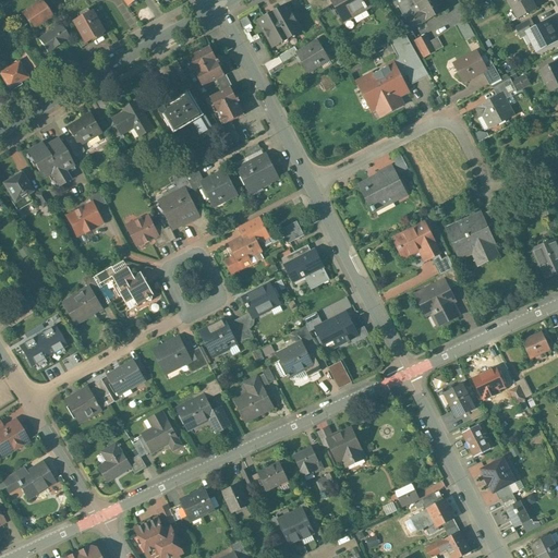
[(52,16),(40,0),(21,13),(33,29),(52,16)]
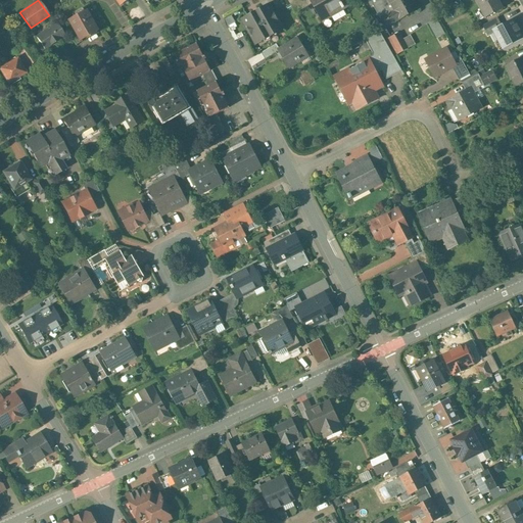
[(287,0),(295,13),(312,3),(310,0),(287,0)]
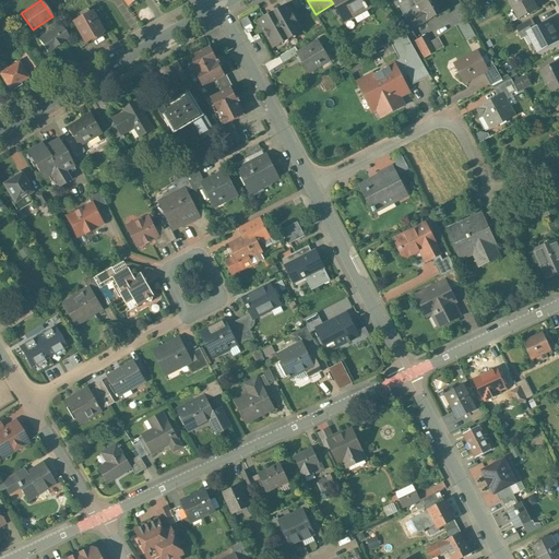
[(373,0),(331,0),(333,3),(343,21),(376,3),(373,0)]
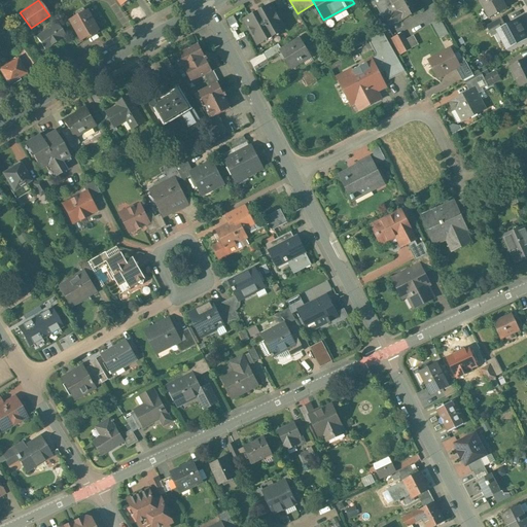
[(414,0),(372,0),(382,19),(387,28),(388,28),(420,10),(414,0)]
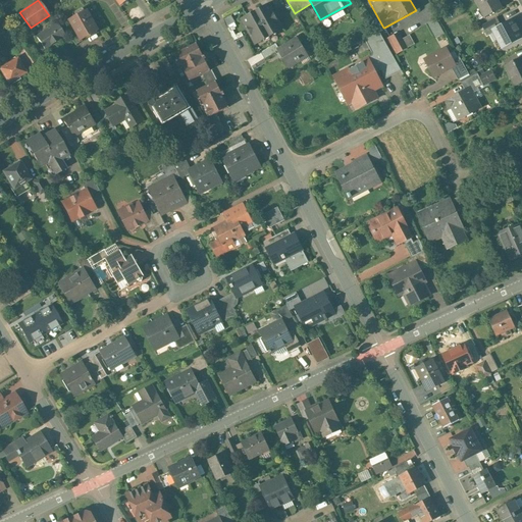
[(473,0),(483,17),(499,8),(493,0),(473,0)]
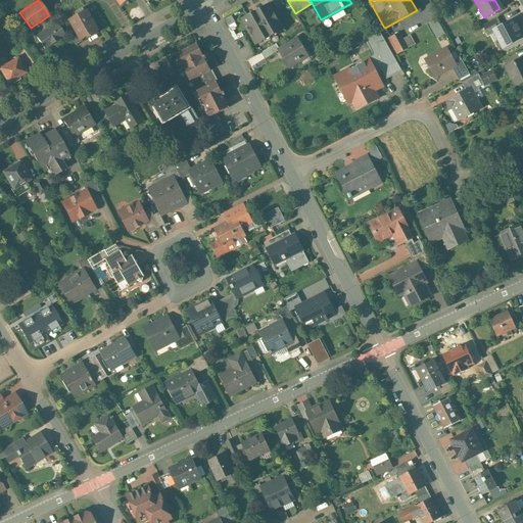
[(269,5),(242,19),(255,44),(263,40),(263,39),(275,32),(275,33),(282,29),(269,5)]
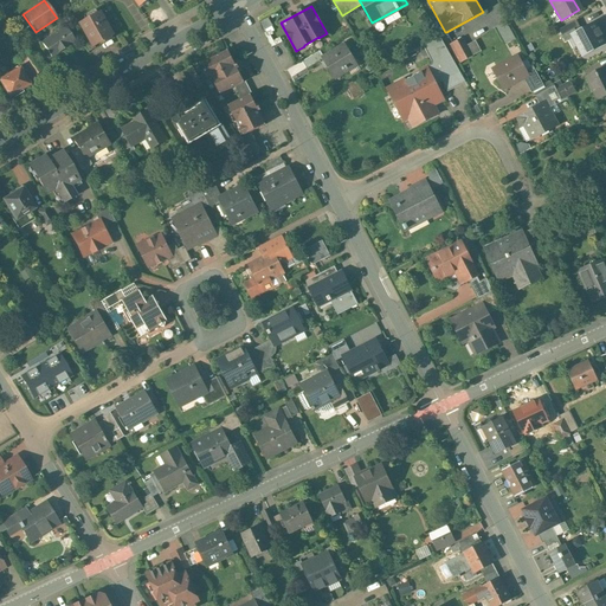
[(100,12),(81,23),(88,37),(94,46),(95,46),(101,43),(103,43),(110,39),(110,37),(113,36),(100,12)]
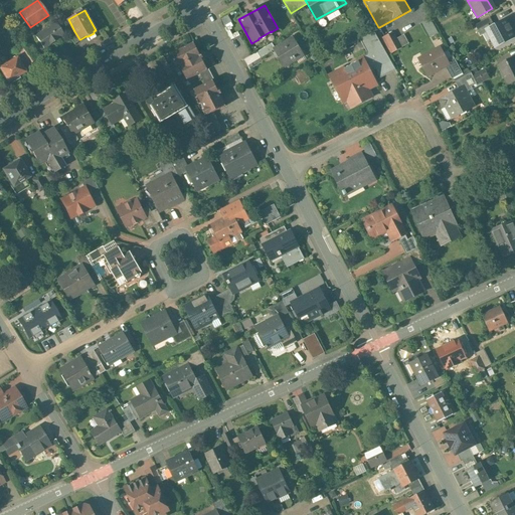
[(5,16),(0,20),(0,21),(4,28),(11,23),(5,16)]
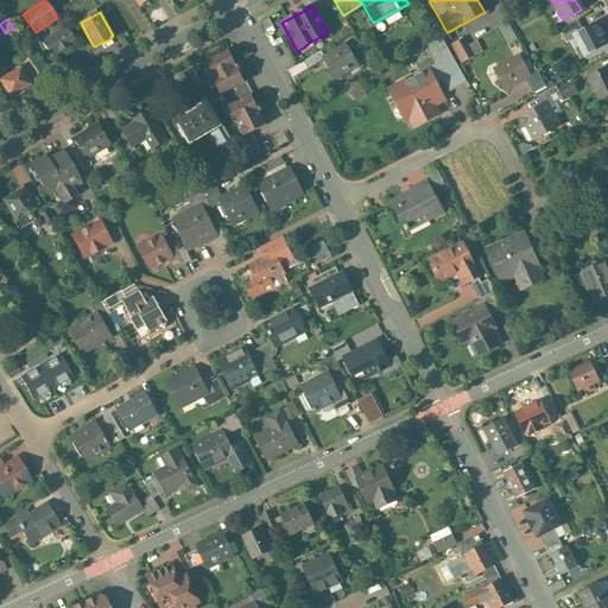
[(507,44),(518,38),(508,20),(498,26),(507,44)]
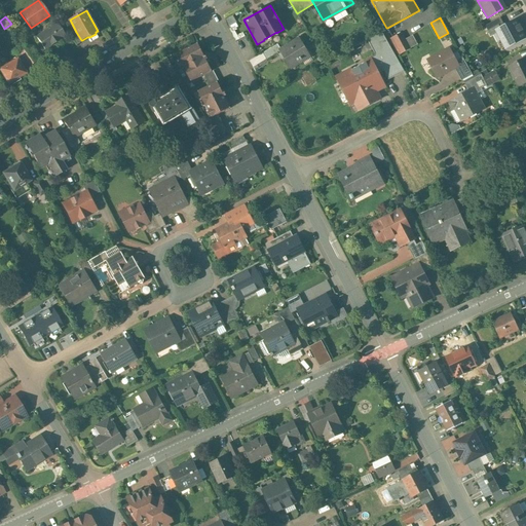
[(381,19),(376,22),(381,32),(382,32),(387,29),(387,28),(386,28),(381,19)]
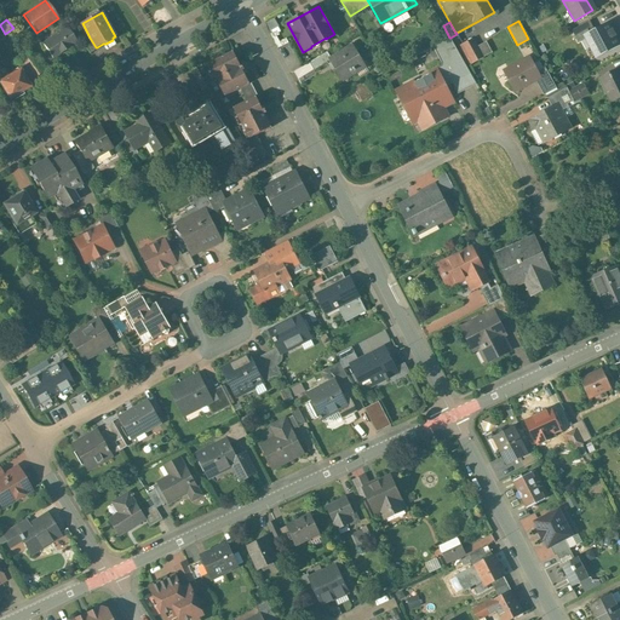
[(619,45),(606,24),(587,34),(601,56),(619,45)]
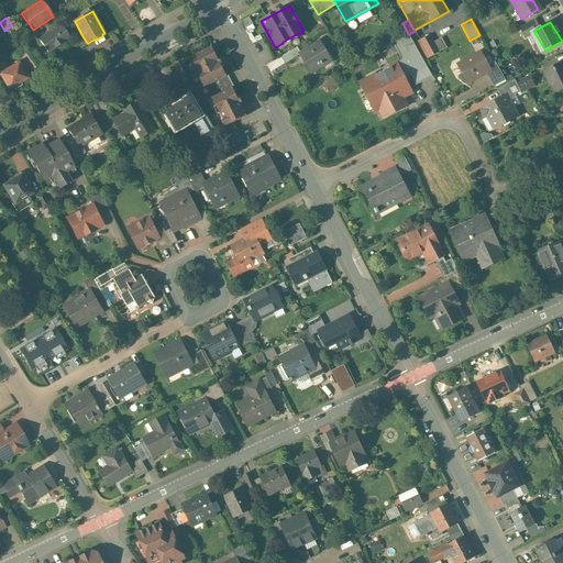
[(69,39),(61,25),(39,40),(47,53),(69,39)]
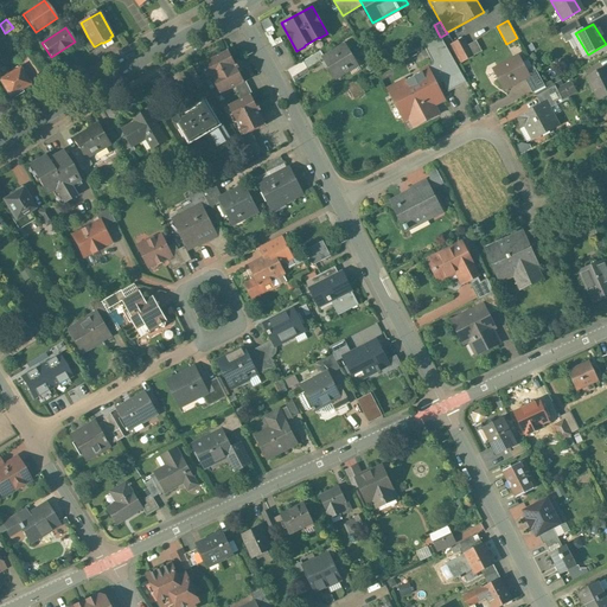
[(569,27),(558,33),(562,40),(562,42),(574,36),(569,27)]
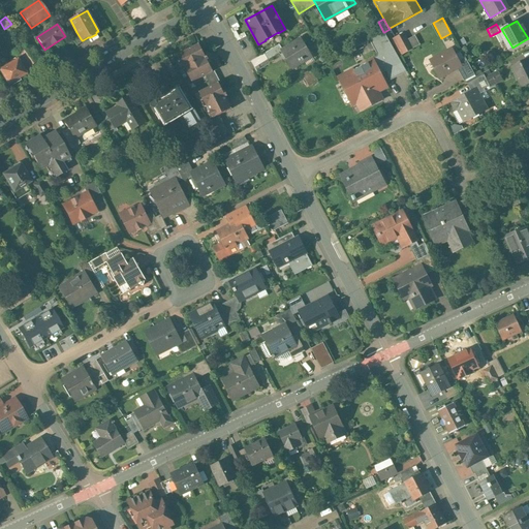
[(487,29),(478,34),(481,39),(490,35),(487,29)]
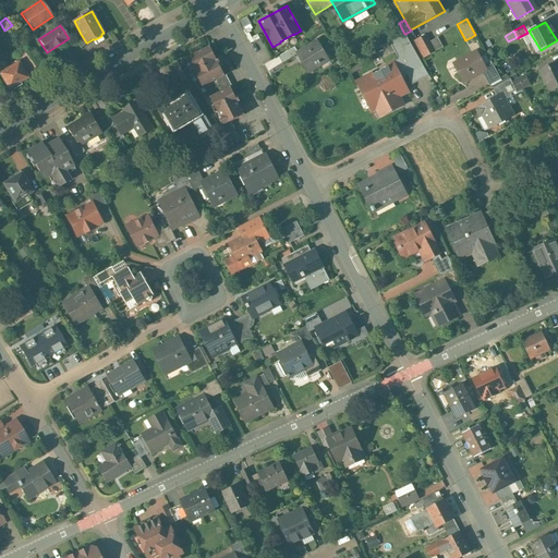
[(81,34),(74,37),(82,48),(87,44),(87,43),(86,43),(81,34)]
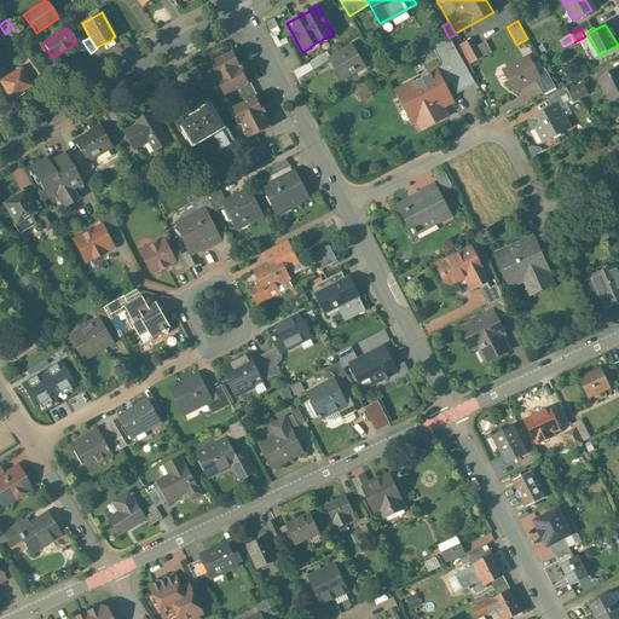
[(450,38),(449,38),(440,42),(451,63),(446,65),(447,69),(437,75),(449,98),(475,84),(450,38)]
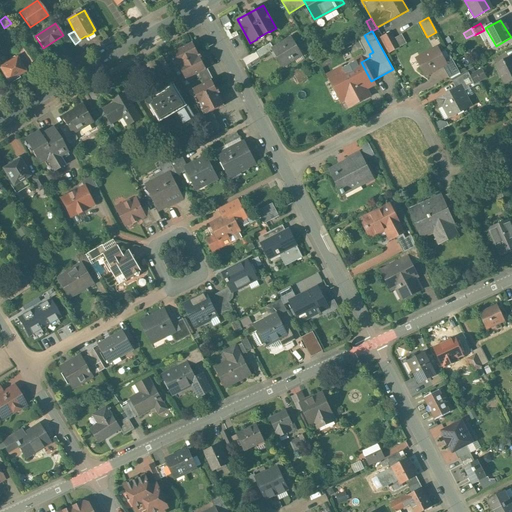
[(390,31),(379,37),(387,53),(398,47),(390,31)]
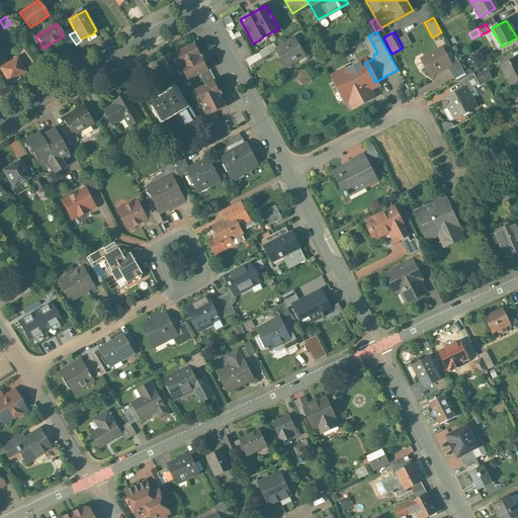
[(276,49),(275,50),(275,51),(285,67),(297,60),(296,57),(304,53),(294,38),(276,49)]
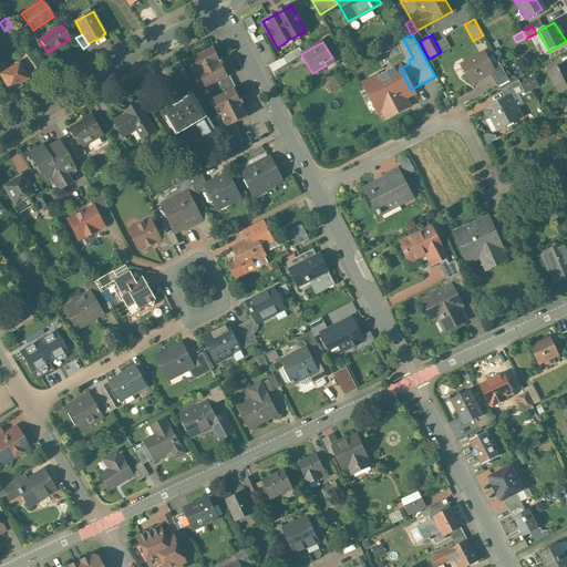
[(213,47),(188,59),(192,65),(194,64),(197,71),(195,71),(197,74),(199,73),(203,80),(202,80),(205,89),(227,76),(223,68),(225,66),(222,61),(220,62),(213,47)]
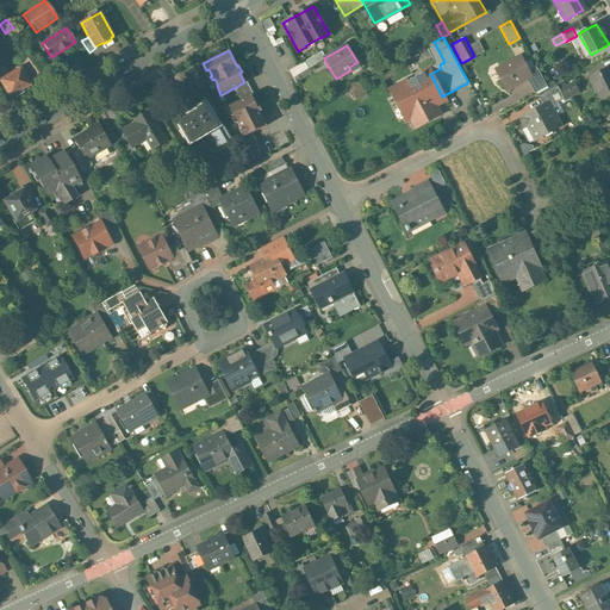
[(322,51),(304,62),(309,69),(324,60),(324,58),(325,57),(322,51)]
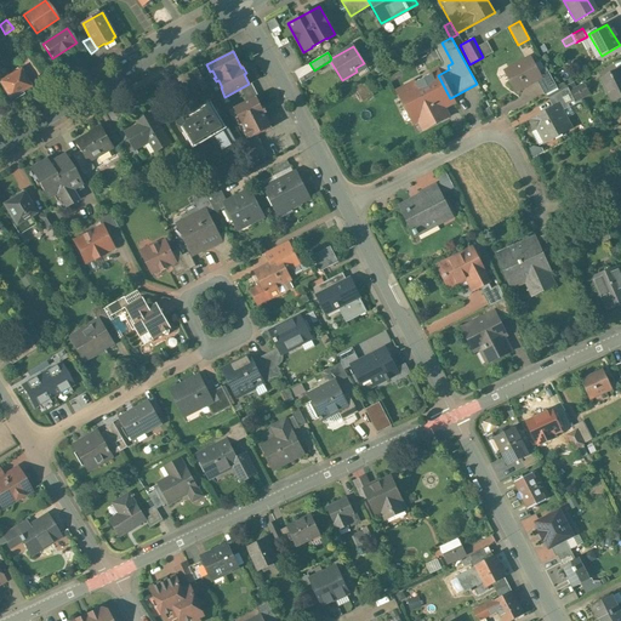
[(529,58),(505,72),(516,91),(536,80),(540,78),(537,74),(529,58)]
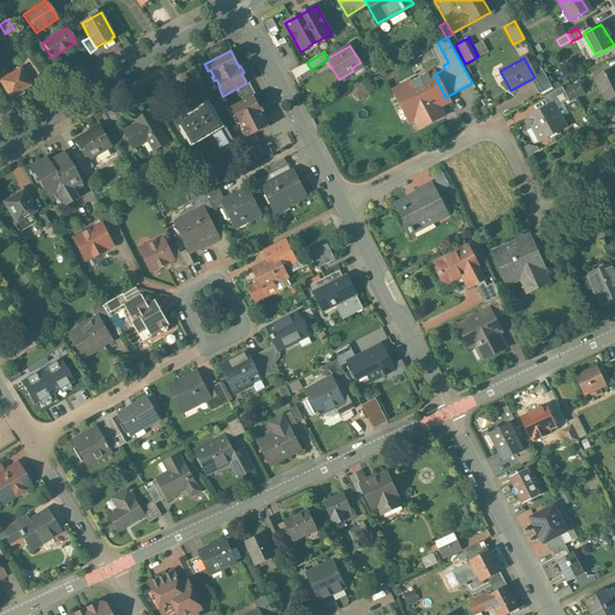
[(7,76),(0,79),(0,83),(9,97),(11,96),(22,90),(24,89),(25,89),(28,87),(29,84),(28,82),(27,81),(19,69),(7,76)]
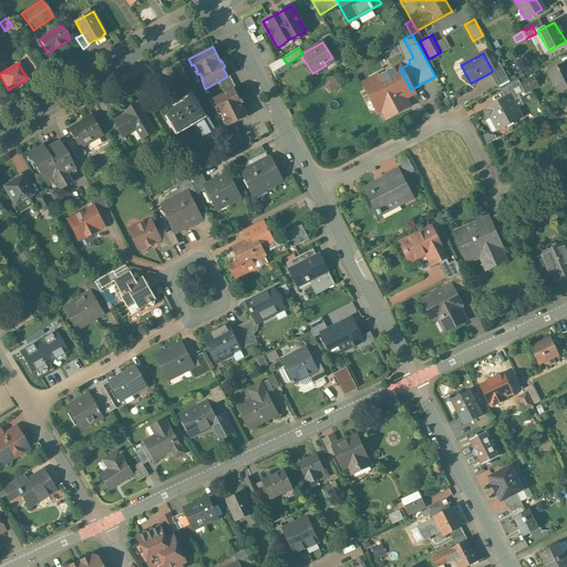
[(498,63),(491,68),(493,71),(490,73),(497,86),(508,81),(498,63)]
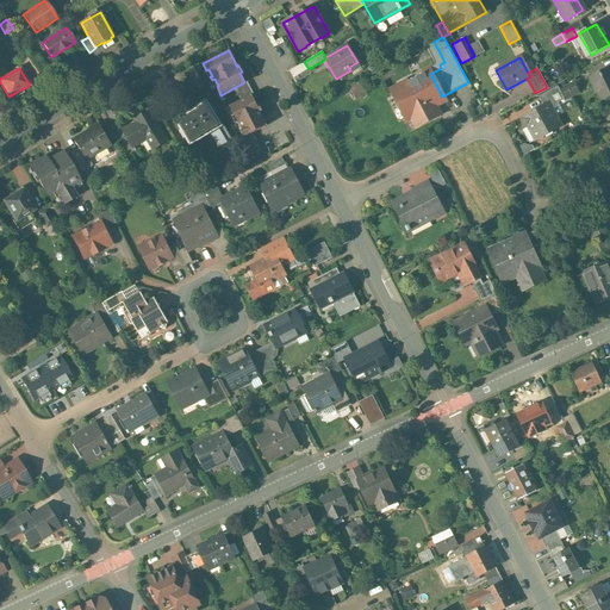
[(609,70),(608,68),(590,78),(602,101),(609,97),(609,70)]
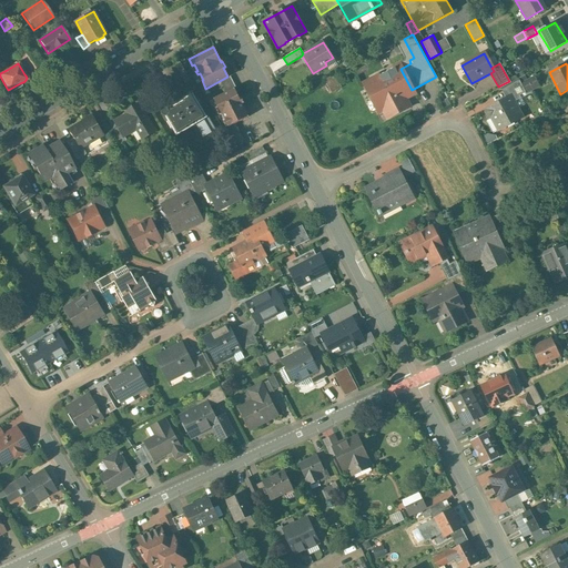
[(401,69),(391,74),(388,71),(378,77),(383,83),(369,90),(378,108),(384,105),(389,114),(405,105),(401,98),(404,95),(405,98),(413,93),(412,90),(401,69)]
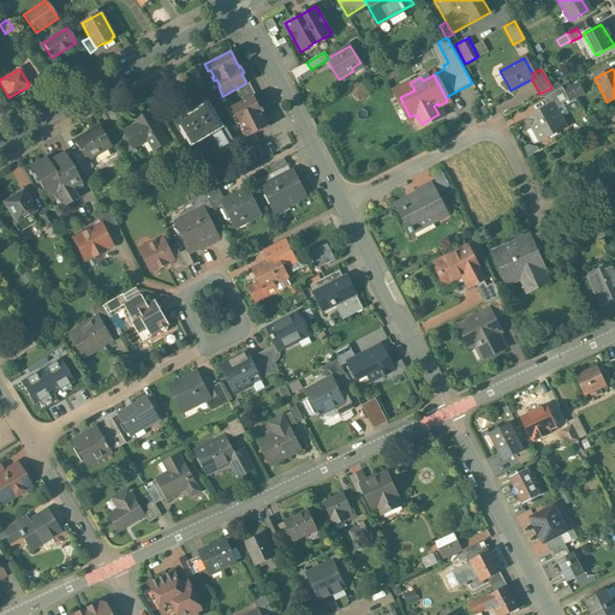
[(352,85),(359,99),(370,94),(363,79),(352,85)]
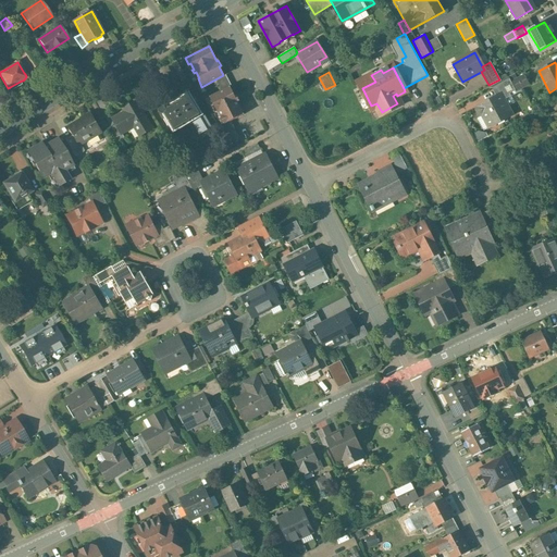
[(225,75),(215,79),(221,90),(231,86),(225,75)]
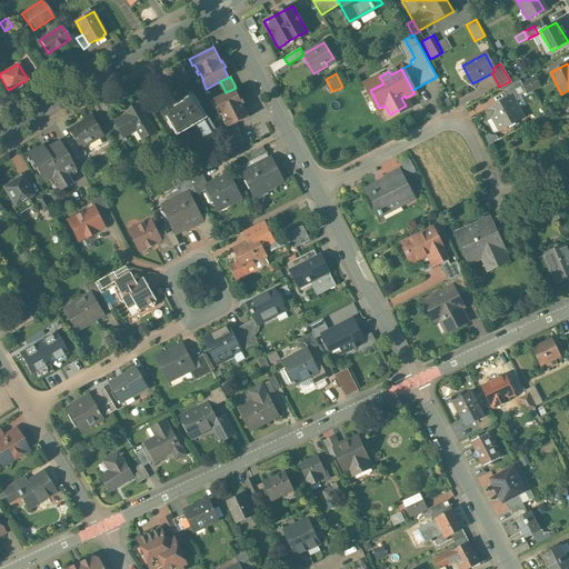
[(535,77),(528,80),(532,89),(539,86),(535,77)]
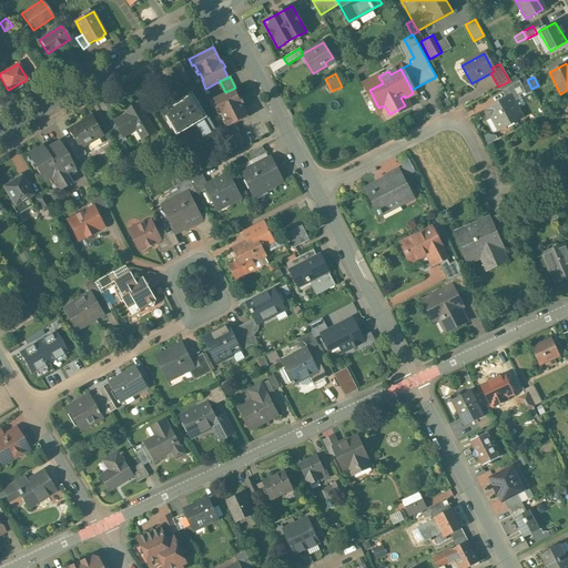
[(527,80),(520,83),(525,92),(531,89),(527,80)]
